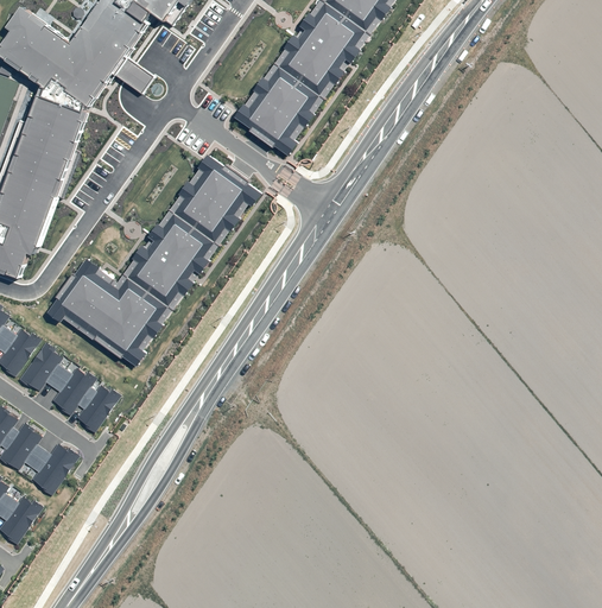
[(0,272),(14,278),(24,253),(32,255),(51,198),(54,198),(88,105),(92,106),(131,50),(128,48),(152,17),(168,27),(185,0),(114,0),(114,1),(113,0),(95,0),(77,26),(80,27),(69,43),(19,7),(6,26),(10,30),(0,43),(0,58),(36,84),(0,181),(0,272)]
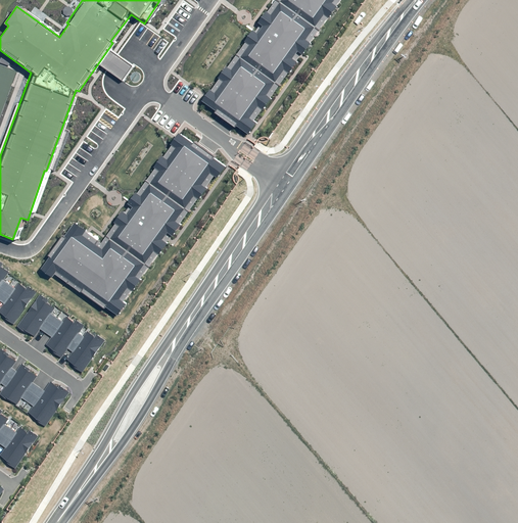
[(272,0),(265,11),(263,9),(239,40),(242,41),(206,88),(204,87),(195,98),(243,135),(252,123),(248,119),(283,73),(285,74),(309,44),(307,42),(337,0),(272,0)]
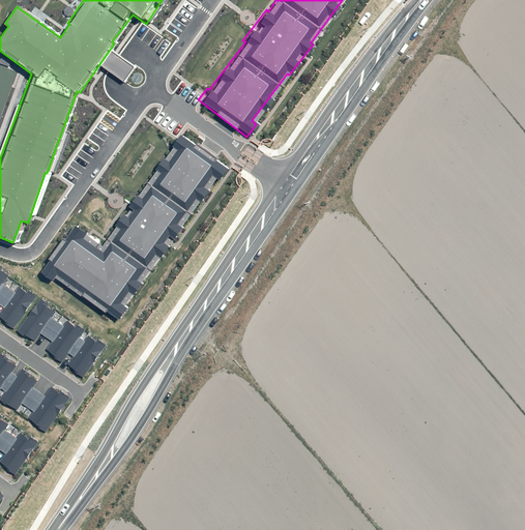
[(86,232),(75,224),(39,272),(51,281),(54,276),(105,313),(106,311),(118,320),(126,308),(123,305),(157,258),(161,259),(182,227),(180,226),(214,178),(220,181),(229,169),(179,134),(171,146),(172,147),(138,196),(135,194),(113,225),(115,226),(100,245),(85,234),(86,232)]
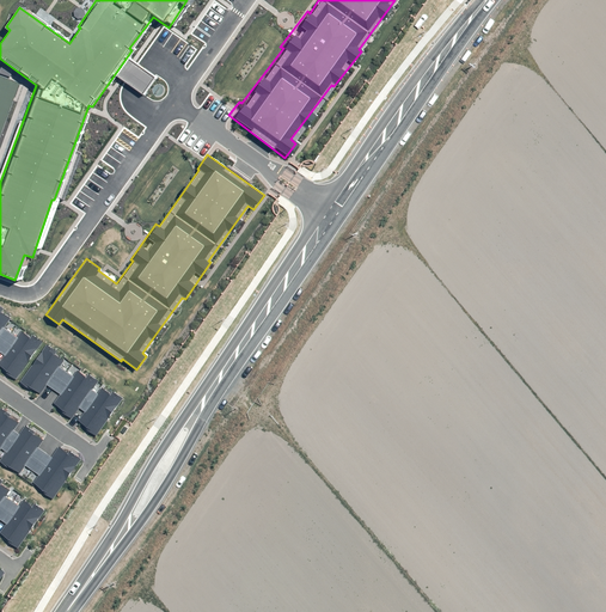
[(5,318),(0,314),(0,371),(12,379),(38,341),(20,329),(14,337),(0,328),(0,325),(5,318)]
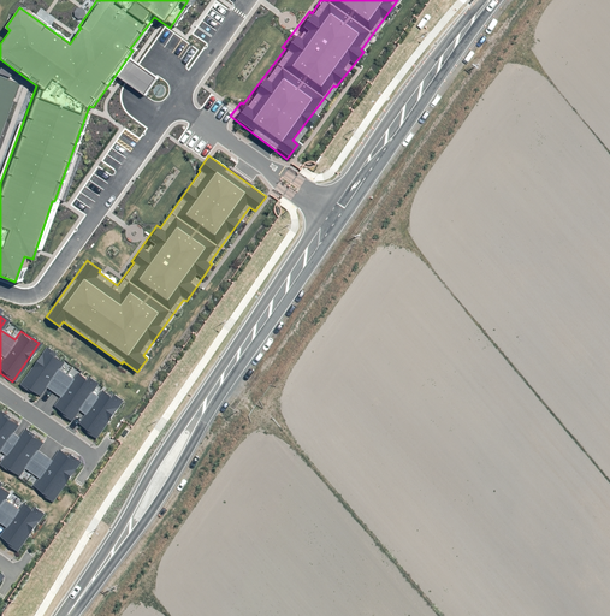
[(77,422),(96,436),(120,402),(102,390),(95,398),(89,394),(95,385),(77,373),(72,380),(57,368),(64,359),(43,344),(16,383),(37,398),(45,389),(58,398),(52,407),(72,421),(77,414),(82,416),(77,422)]
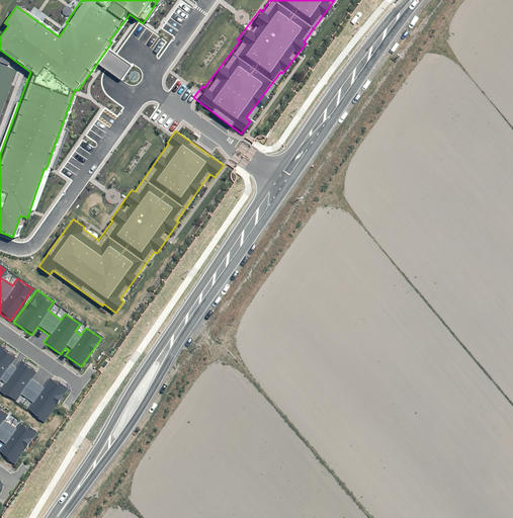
[(12,358),(0,350),(0,380),(3,381),(0,386),(0,391),(13,400),(17,394),(31,403),(25,412),(43,423),(65,391),(47,377),(40,385),(29,377),(34,370),(17,358),(12,365),(9,363),(12,358)]
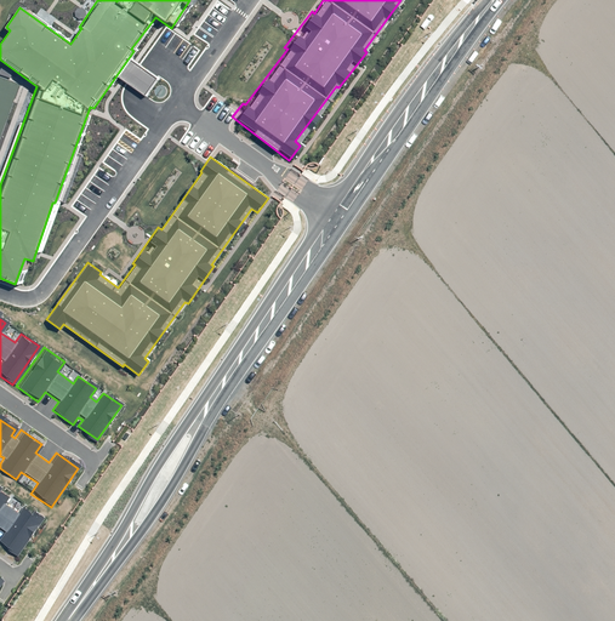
[(0,529),(5,533),(0,539),(0,543),(15,554),(39,519),(29,512),(28,514),(18,508),(15,513),(1,505),(5,499),(0,495),(0,529)]
